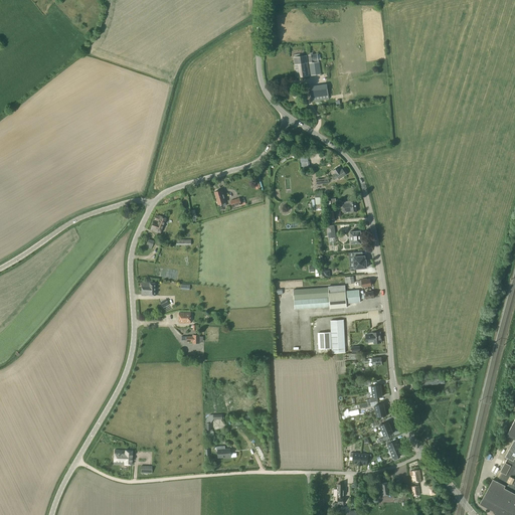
[(308,55),(309,62),(318,61),(317,54),(308,55)]
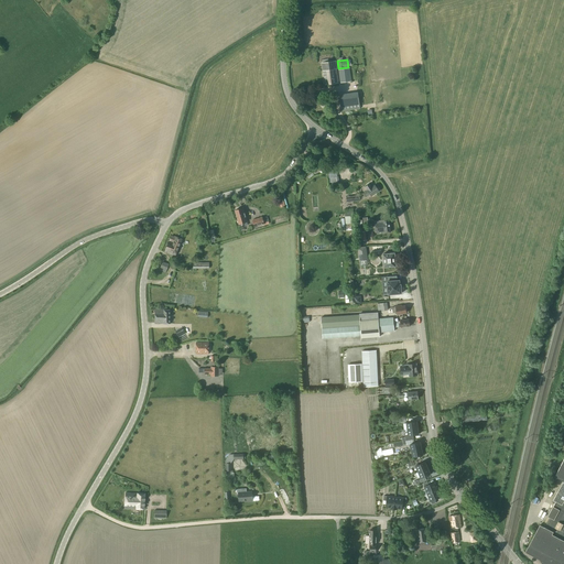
[(335,61),(322,63),(323,71),(325,85),(338,83),(335,61)]
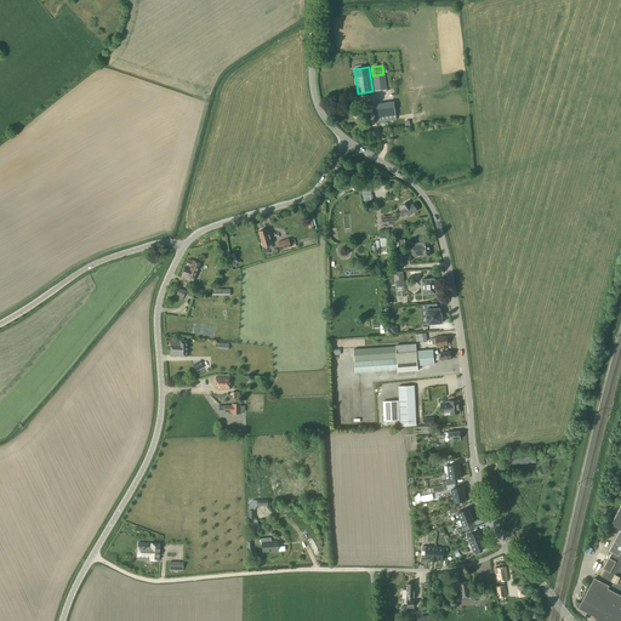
[(372,77),(375,91),(387,90),(385,75),(372,77)]
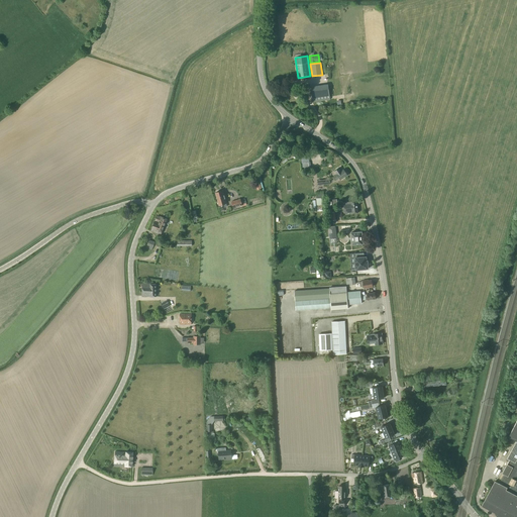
[(311,87),(313,102),(330,100),(328,85),(311,87)]
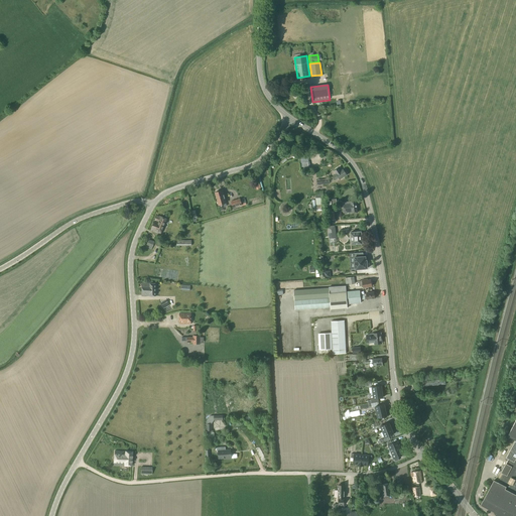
[(333,176),(335,180),(339,177),(341,179),(347,174),(343,169),(341,171),(339,168),(335,171),(337,174),(333,176)]
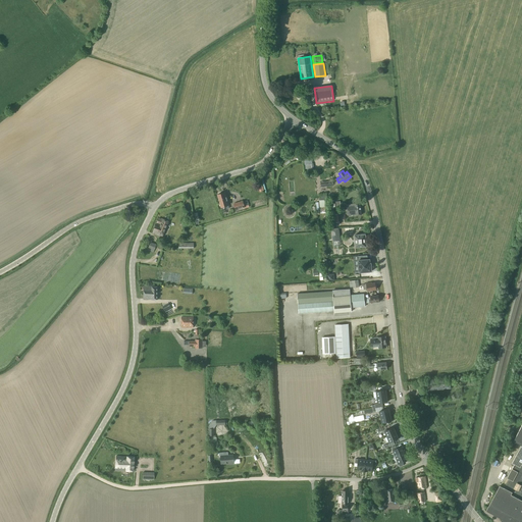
[(218,195),(221,208),(228,206),(227,202),(227,201),(226,197),(225,197),(224,193),(221,194),(220,194),(219,194),(218,195)]
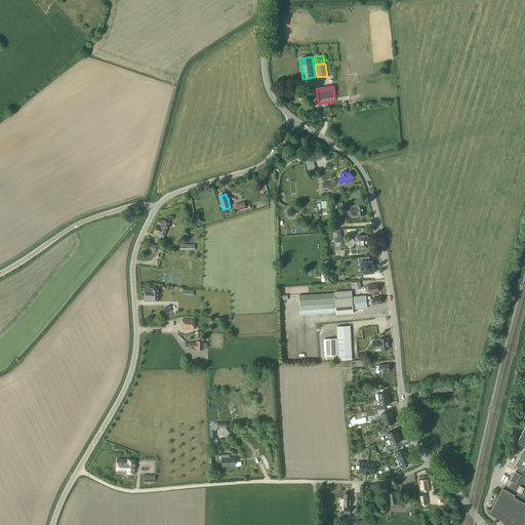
[(245,208),(244,203),(235,205),(237,211),(245,208)]
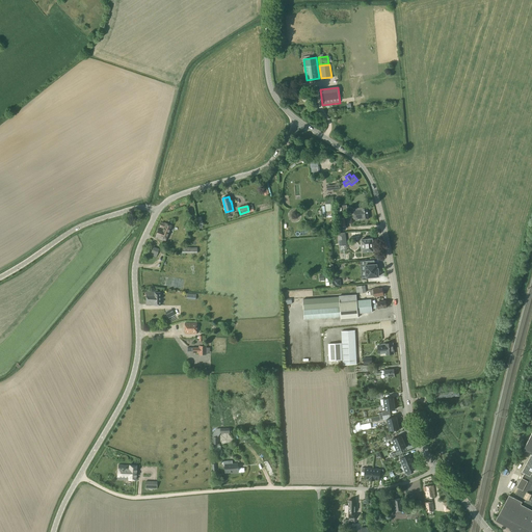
[(368,219),(367,207),(362,208),(352,209),(354,220),(363,219),(368,219)]
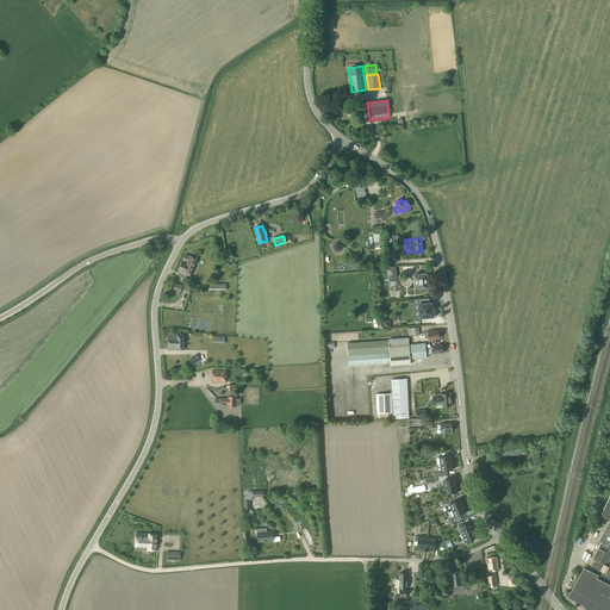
[(178,272),(190,277),(197,259),(191,256),(190,257),(185,255),(178,272)]
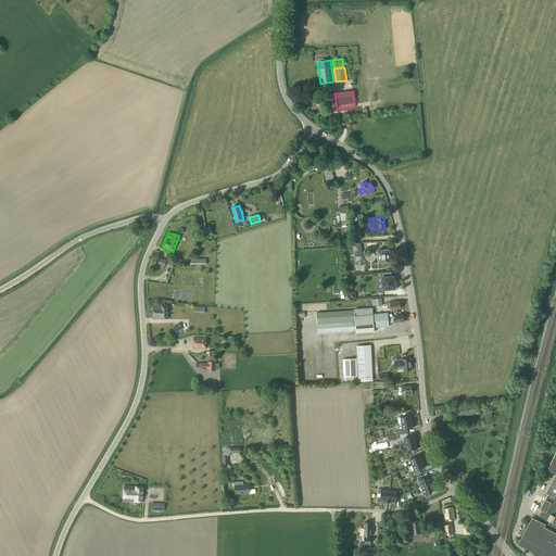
[(361,245),(354,247),(350,247),(352,264),(355,263),(363,262),(361,245)]
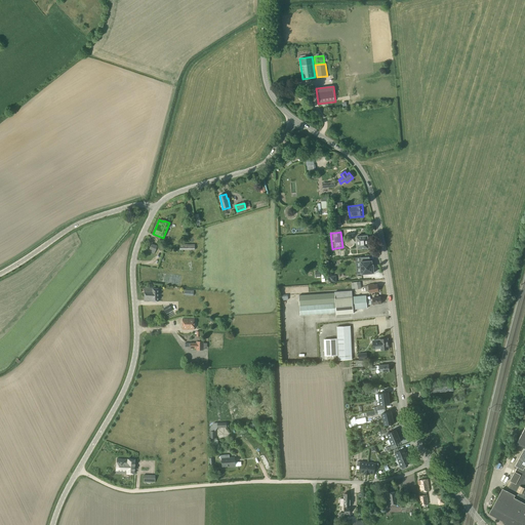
[(368,240),(367,236),(356,237),(357,241),(357,244),(357,249),(368,248),(368,243),(368,240)]
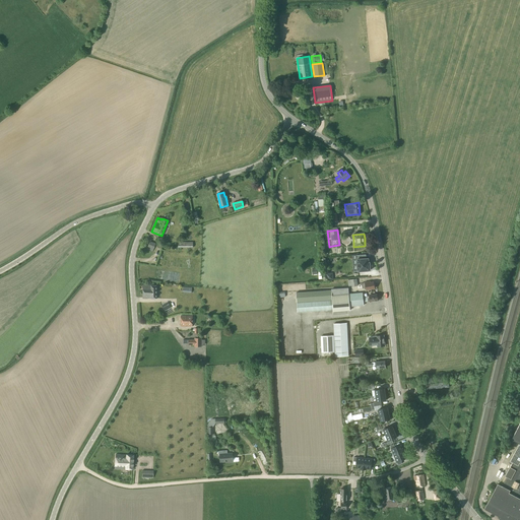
[(147,250),(152,252),(156,244),(150,242),(147,250)]
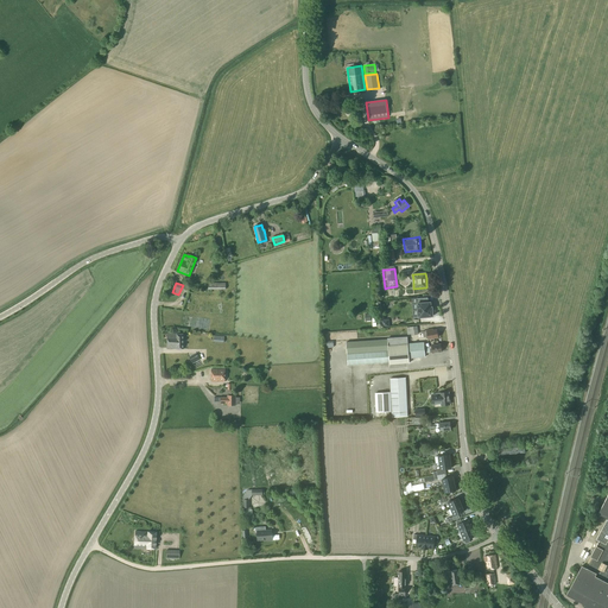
[(430,302),(428,303),(428,298),(417,298),(418,303),(417,303),(418,317),(432,316),(432,315),(434,315),(434,308),(432,309),(432,306),(431,306),(430,302)]
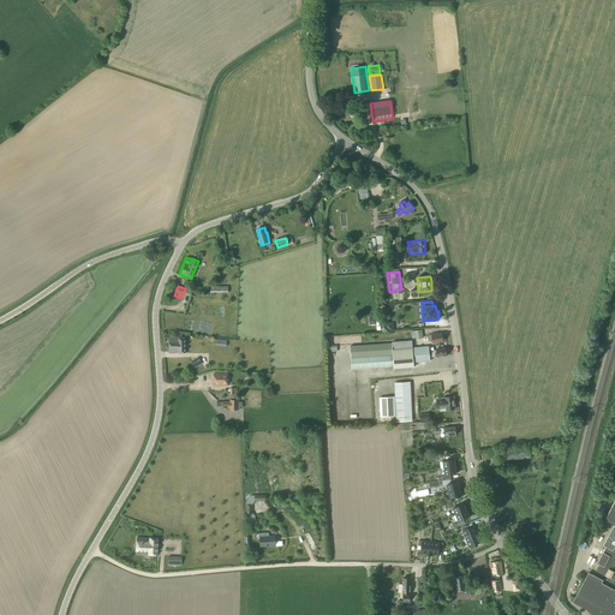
[(412,339),(416,339),(416,340),(423,338),(422,329),(415,330),(411,332),(412,339)]
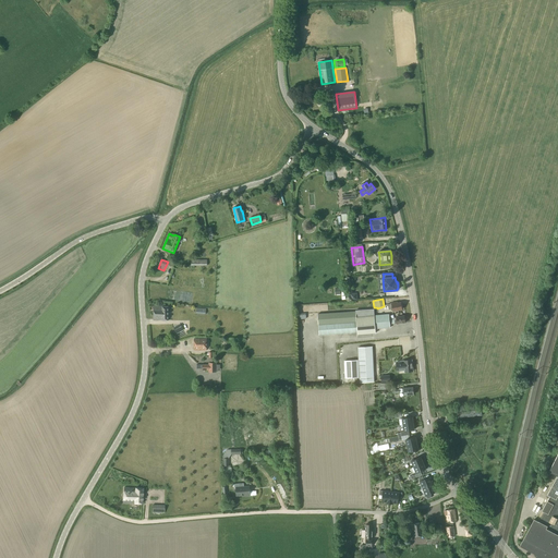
[(162,320),(162,307),(162,306),(154,306),(154,320),(158,320),(162,320)]
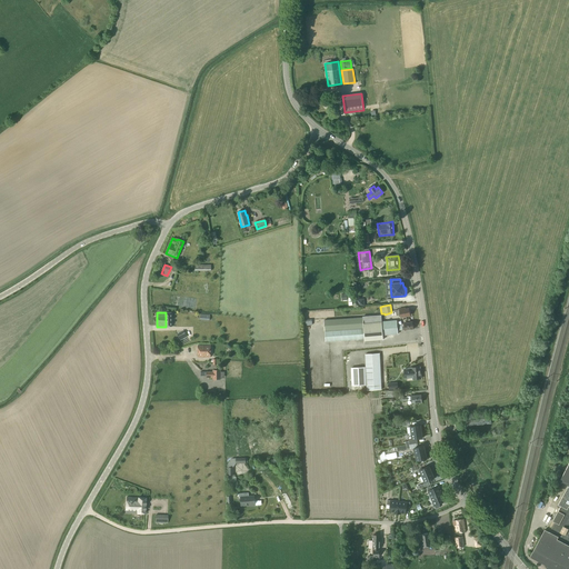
[(323,321),(326,342),(365,339),(365,341),(383,340),(382,336),(398,335),(397,320),(381,321),(381,316),(362,317),(362,318),(323,321)]
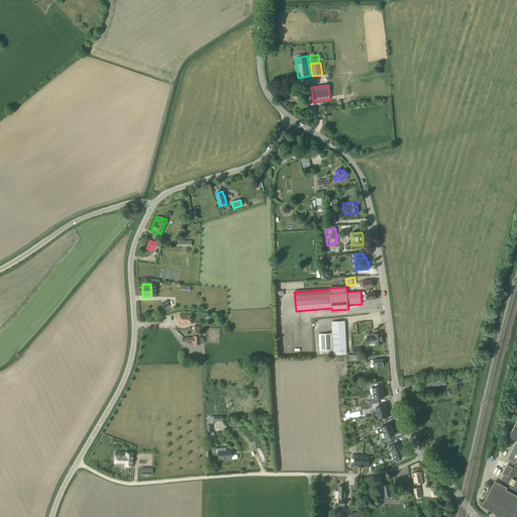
[(375,293),(367,294),(365,295),(366,296),(363,296),(364,301),(376,299),(375,293)]
